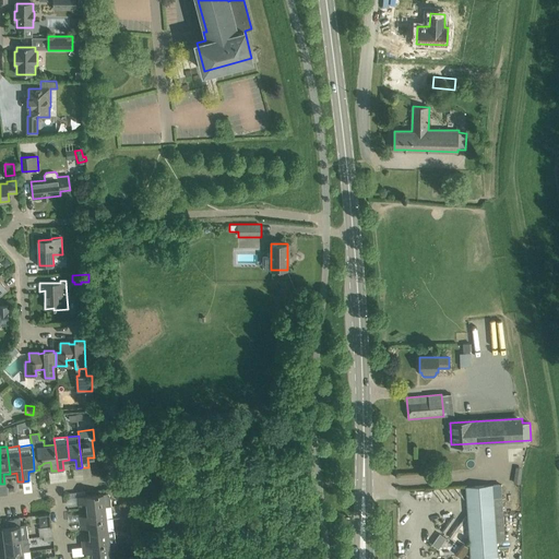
[(501,484),(466,486),(472,558),(498,557),(497,542),(506,540),(501,484)]
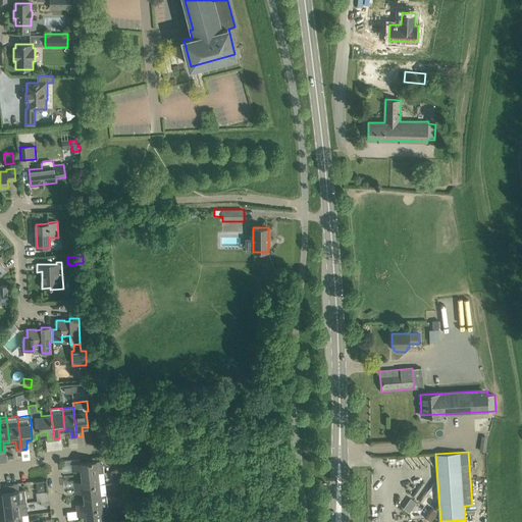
[(101,461),(99,461),(72,464),(72,470),(82,469),(82,475),(104,472),(103,463),(102,462),(101,461)]
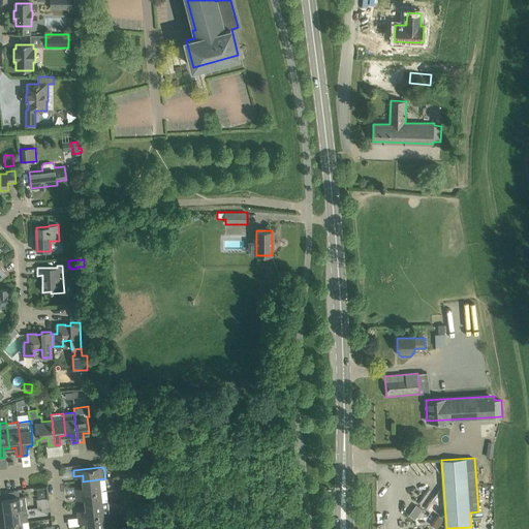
[(105,478),(83,481),(84,487),(75,488),(75,494),(106,491),(105,478)]
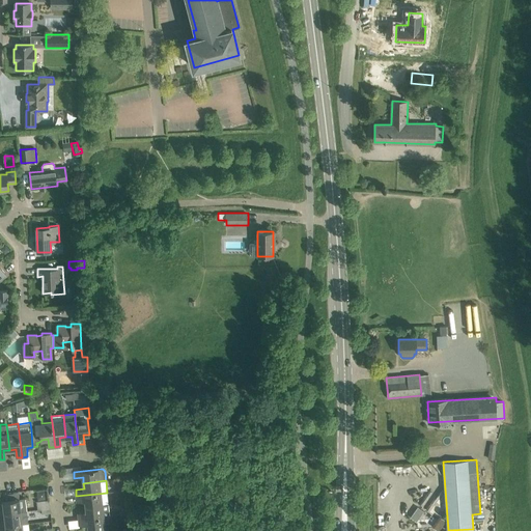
[(19,499),(19,492),(14,492),(14,494),(1,495),(2,501),(19,499)]
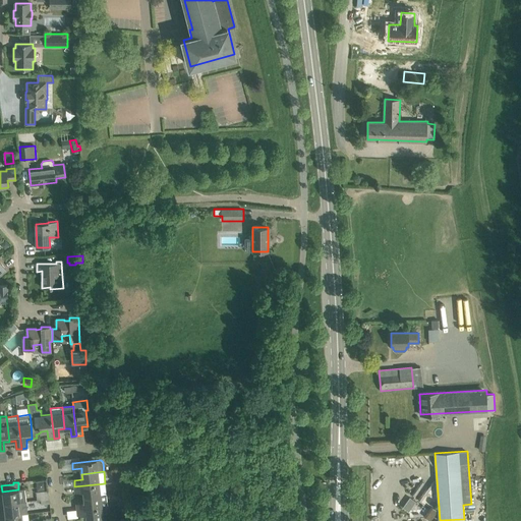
[(105,483),(74,486),(75,491),(83,490),(84,497),(106,495),(105,483)]
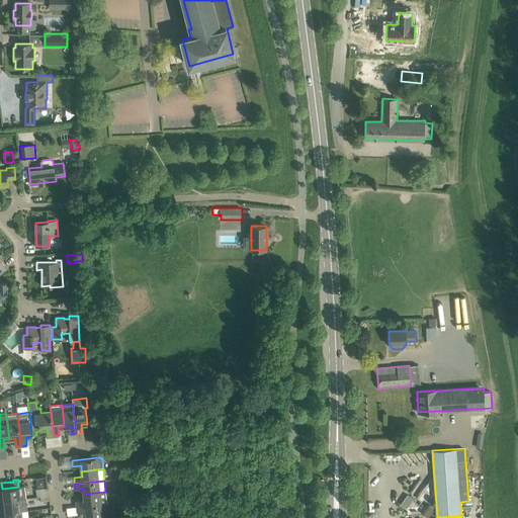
[(0,489),(0,501),(25,499),(23,486),(18,487),(2,489),(0,489)]
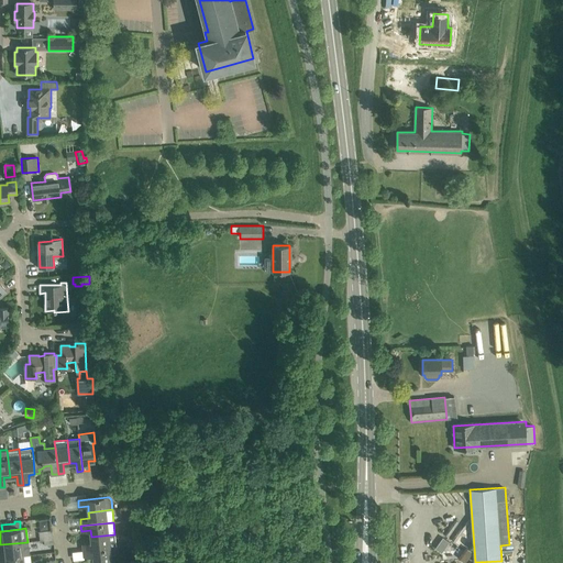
[(40,531),(41,540),(54,539),(53,530),(40,531)]
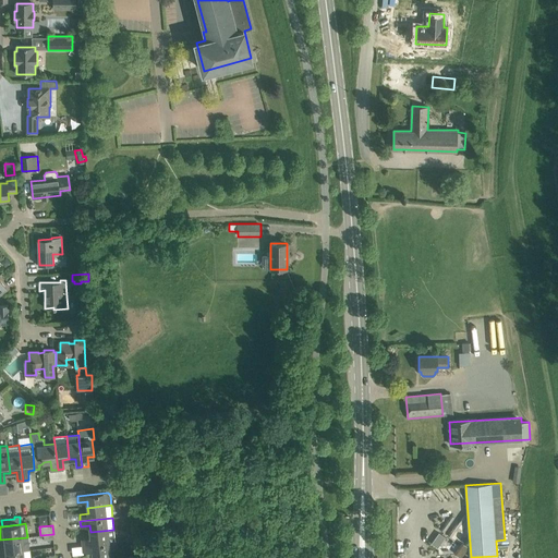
[(113,530),(91,532),(92,538),(82,540),(83,545),(116,542),(113,530)]
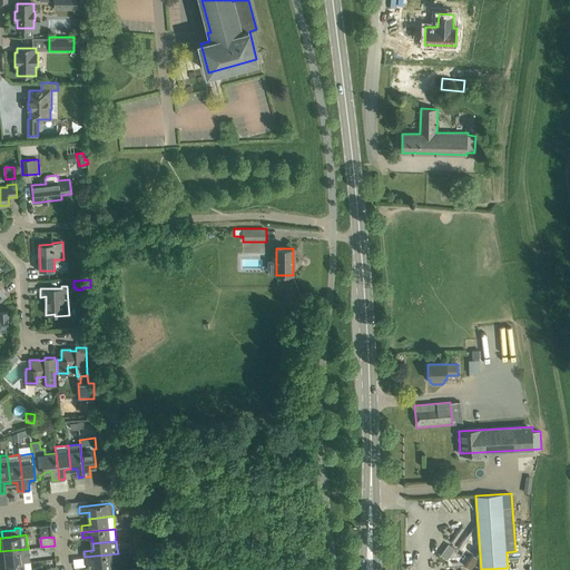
[(6,558),(6,564),(22,562),(23,562),(29,561),(28,549),(0,551),(0,556),(0,558),(6,558)]
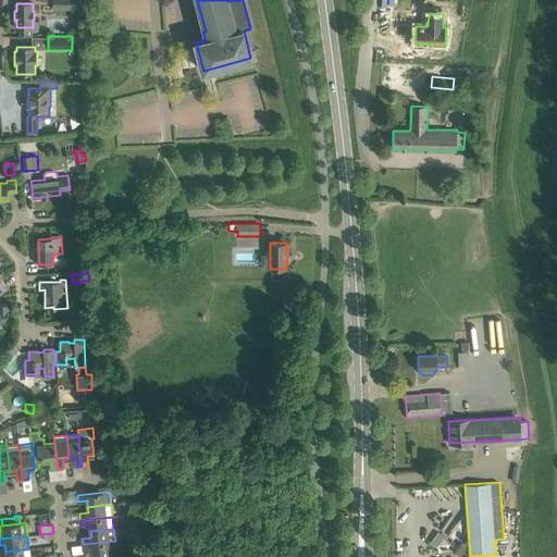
[(109,542),(83,544),(84,551),(93,549),(94,556),(110,554),(109,542)]
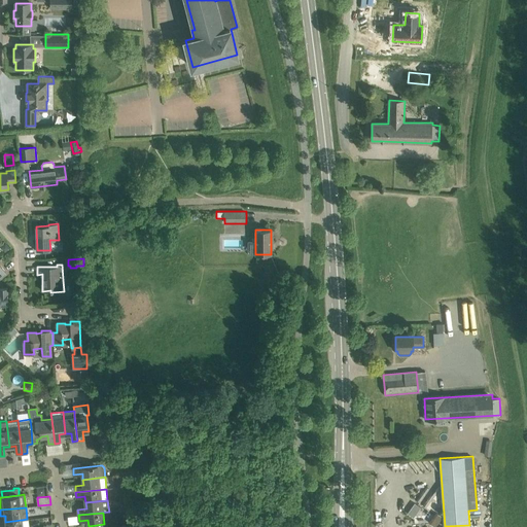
All buildings are outlined.
